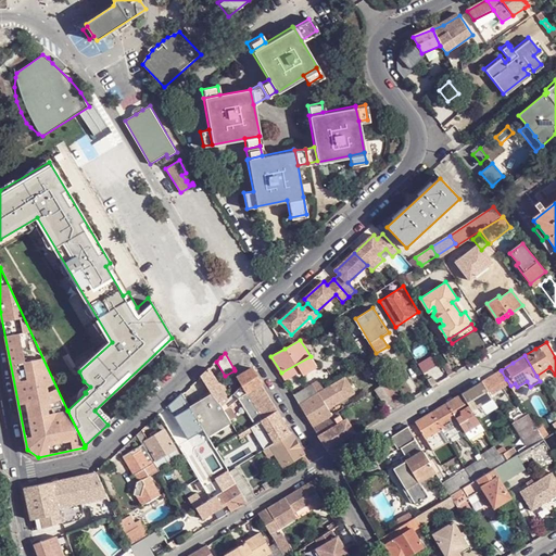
[(311,356),(281,373),(285,380),(298,373),(299,376),(302,377),(317,367),(311,356)]
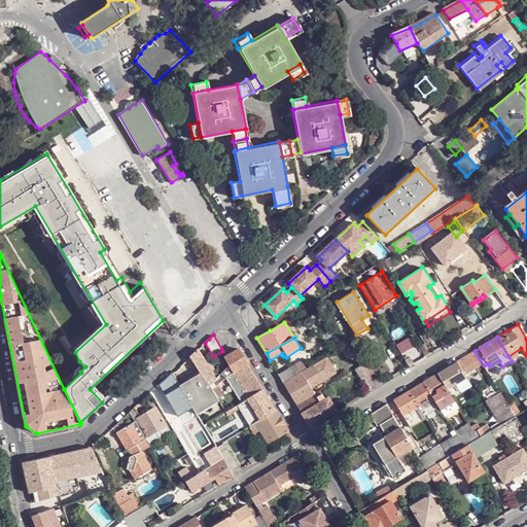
[(431,353),(425,345),(420,348),(425,356),(431,353)]
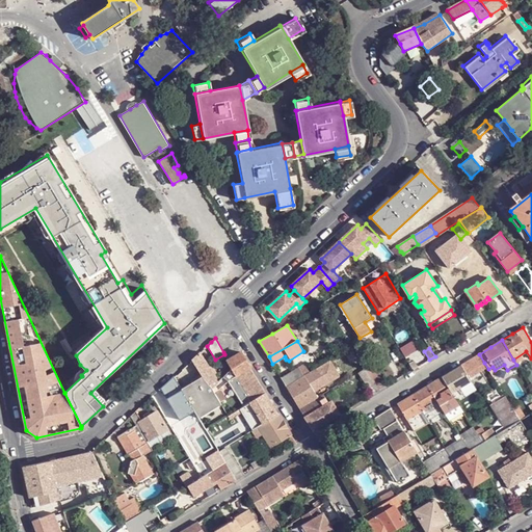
[(232,368),(236,375),(238,375),(250,367),(241,351),(228,360),(232,368)]
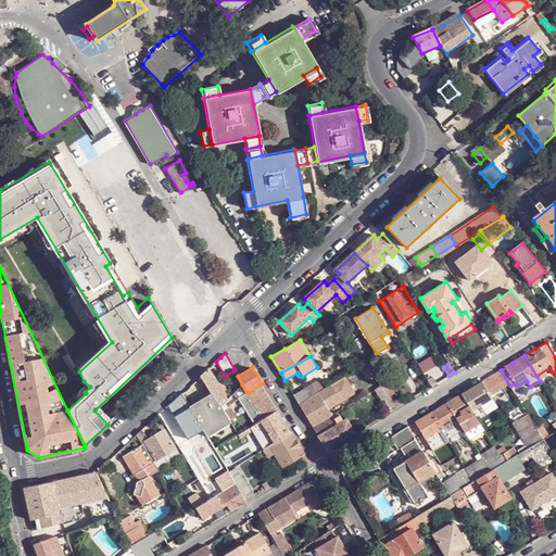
[(204,380),(214,393),(219,401),(226,395),(227,394),(210,368),(201,376),(204,380)]
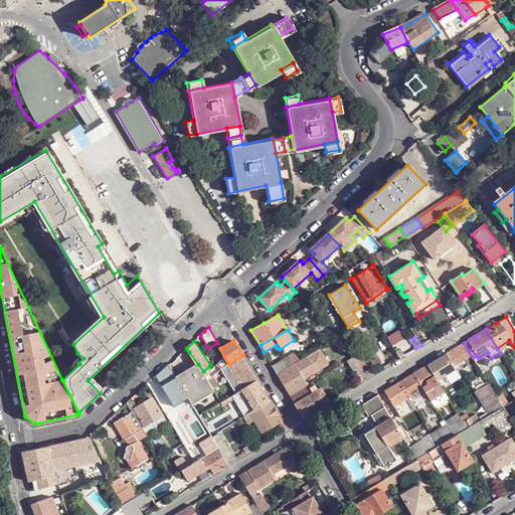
[(469,351),(464,343),(457,347),(462,355),(469,351)]
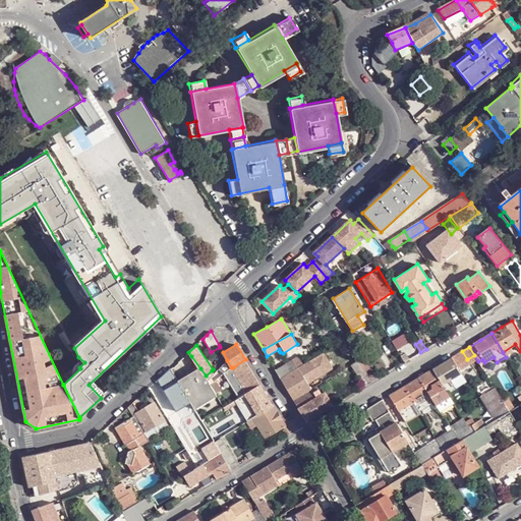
[(323,352),(303,364),(302,364),(298,367),(307,383),(332,367),(323,352)]
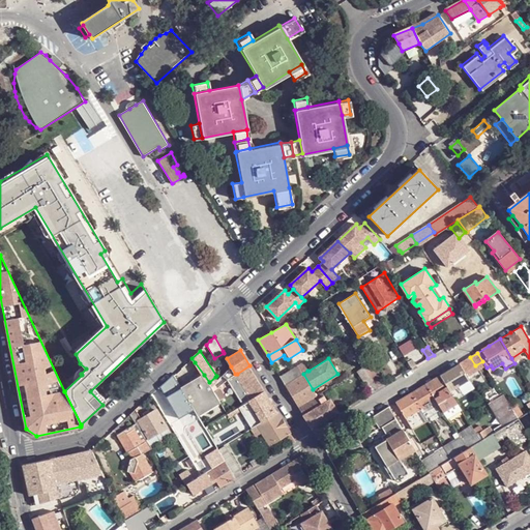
[(373,362),(364,366),(372,378),(379,374),(373,362)]
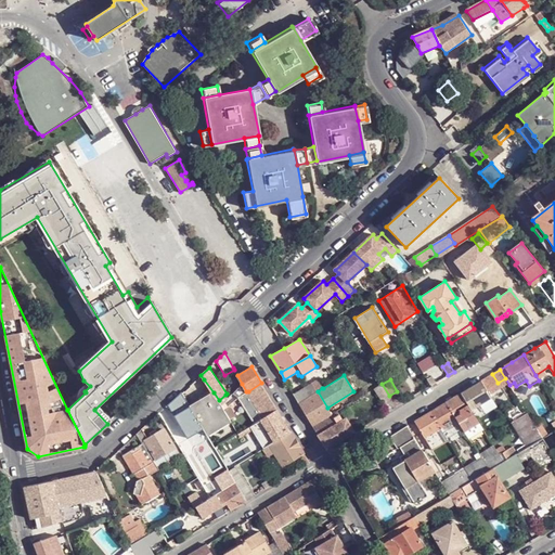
[(491,398),(481,381),(472,386),(462,392),(472,410),(474,409),(487,401),(491,398)]
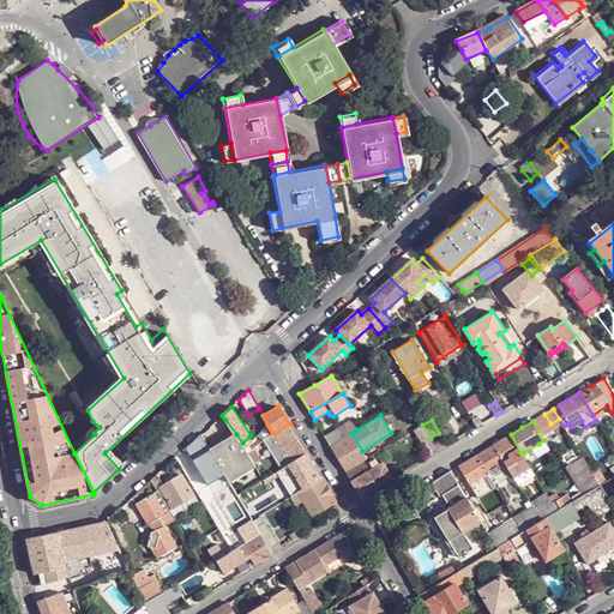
[(293,462),(307,452),(298,438),(289,423),(275,433),(276,437),(293,462)]
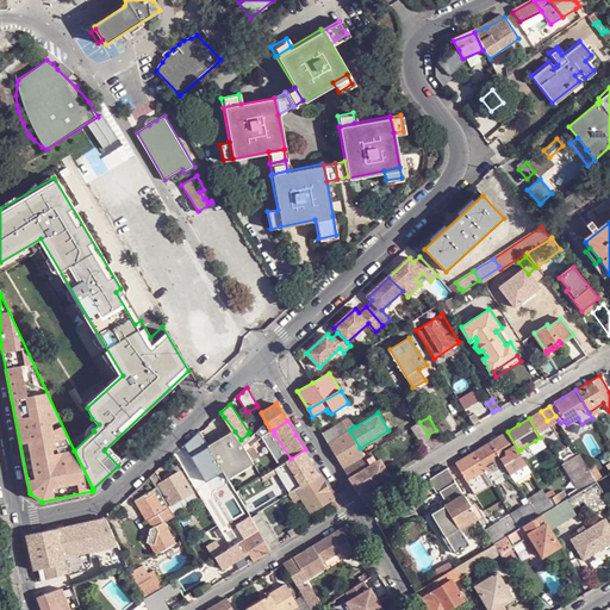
[(323,433),(328,442),(343,434),(348,430),(349,430),(347,428),(343,421),(323,433)]
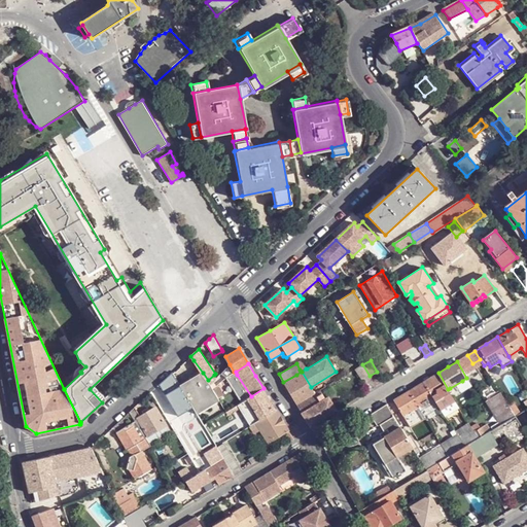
[(222,372),(226,378),(231,374),(234,372),(230,364),(222,372)]
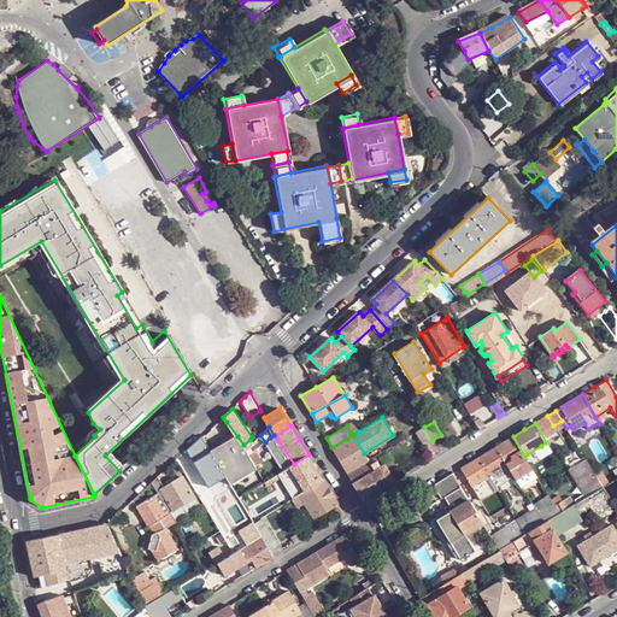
[(433,440),(424,427),(421,429),(416,433),(424,445),(433,440)]
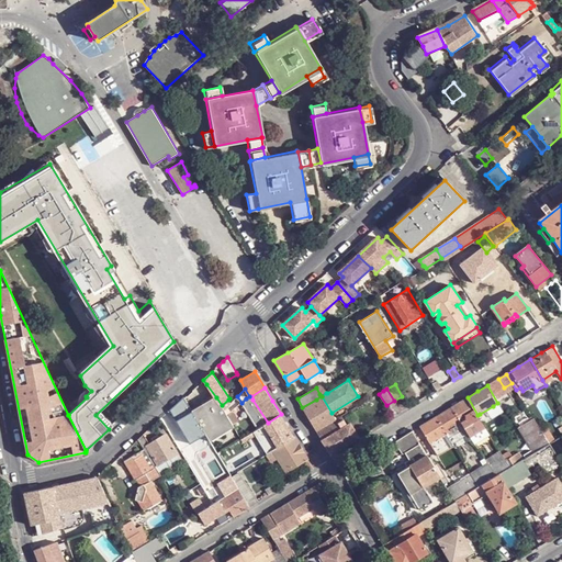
[(191,392),(186,395),(190,405),(197,403),(191,392)]
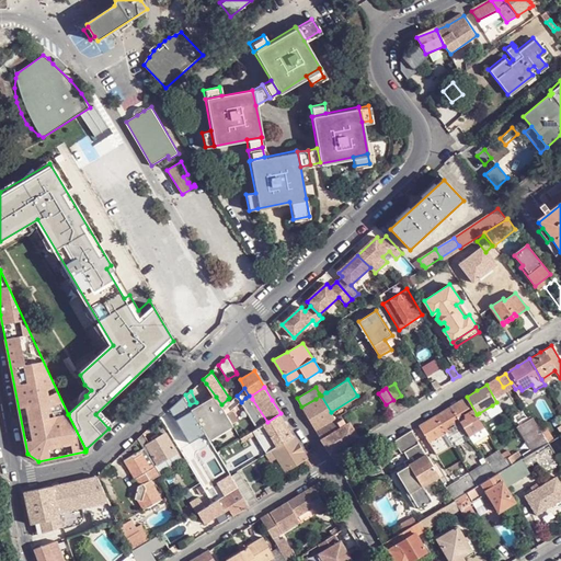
[(171,409),(169,410),(184,436),(201,425),(196,416),(194,413),(192,410),(187,402),(186,401),(183,396),(171,409)]
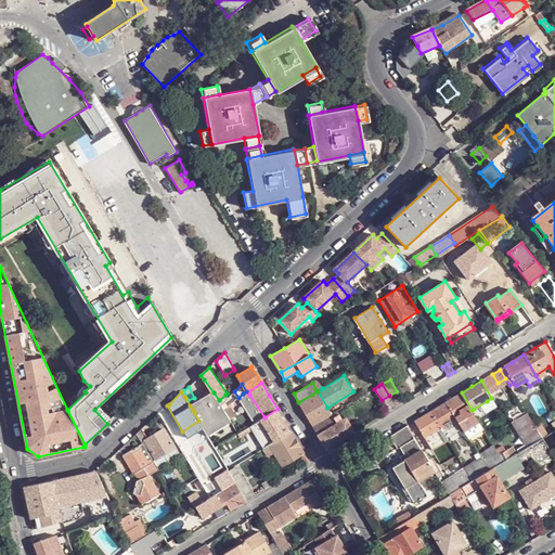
[(239,398),(255,423),(257,422),(259,421),(260,420),(265,417),(249,395),(248,391),(246,391),(243,394),(239,398)]
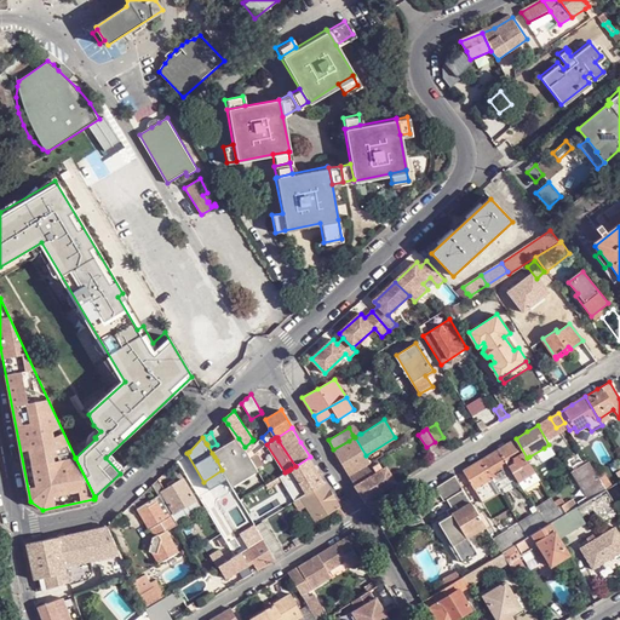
[(354,437),(349,441),(365,466),(369,464),(371,463),(366,455),(355,437),(354,437)]
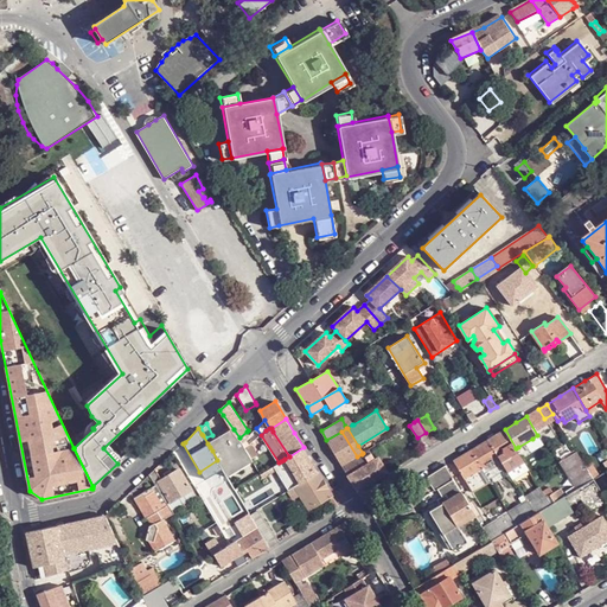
[(434,428),(426,433),(434,445),(442,440),(434,428)]
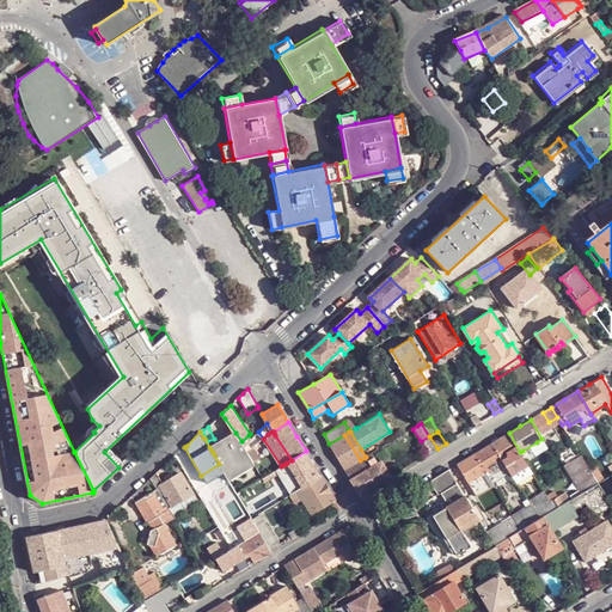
[(214,454),(219,464),(227,476),(254,461),(248,452),(245,446),(242,441),(236,433),(209,447),(212,451),(214,454)]
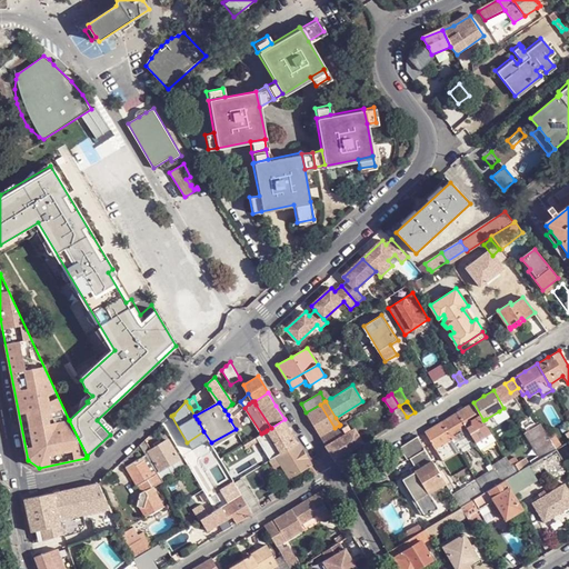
[(483,420),(473,402),(466,408),(457,412),(468,429),(483,420)]
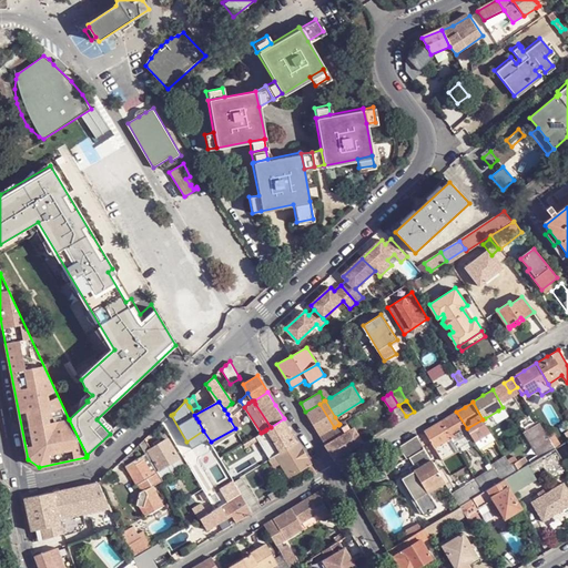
[(320,404),(305,412),(313,424),(320,435),(334,427),(320,404)]
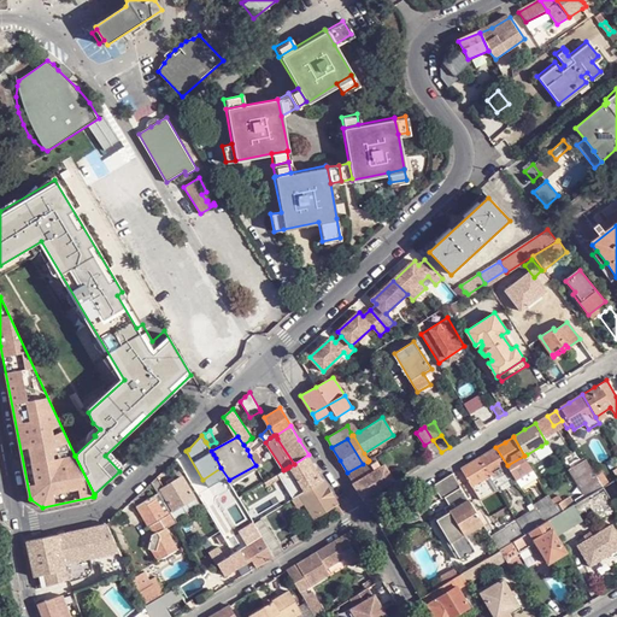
[(441,452),(433,440),(424,445),(433,457),(441,452)]
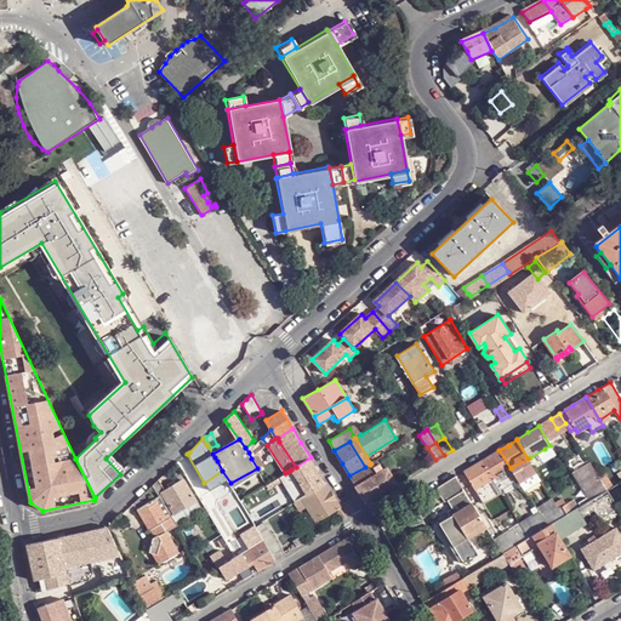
[(511,468),(499,450),(490,455),(483,460),(494,479),(511,468)]
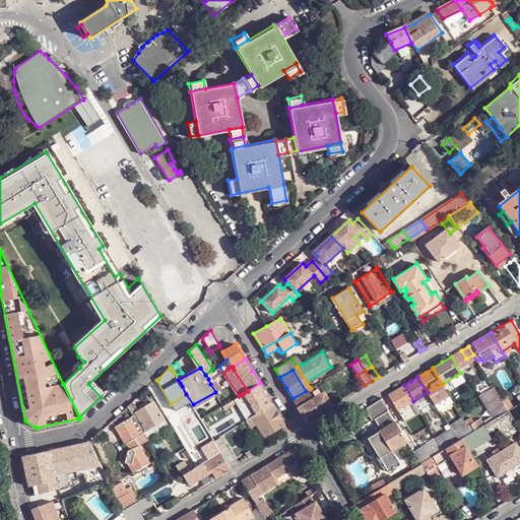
[(210,384),(215,392),(215,393),(220,390),(215,380),(210,384)]
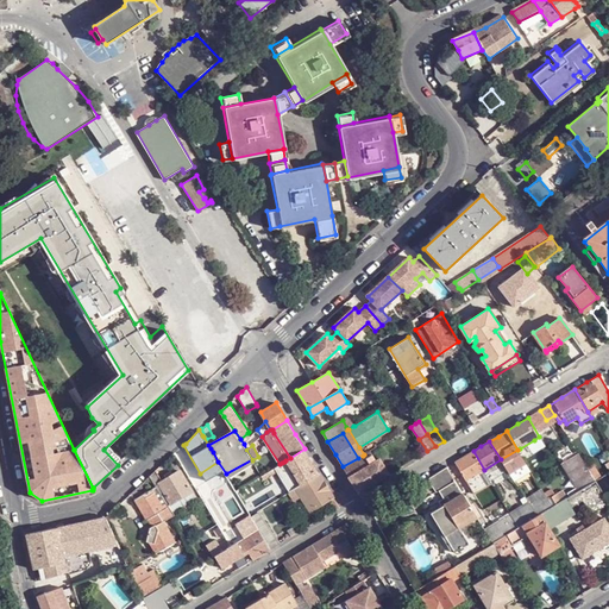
[(296,479),(299,482),(318,470),(311,459),(305,449),(290,458),(286,460),(288,464),(296,479)]
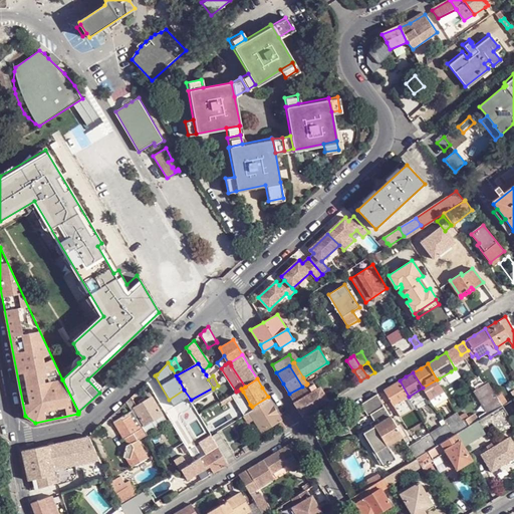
[(328,400),(324,394),(319,397),(316,391),(318,390),(313,379),(311,381),(306,384),(302,387),(289,394),(302,416),(321,405),(328,400)]
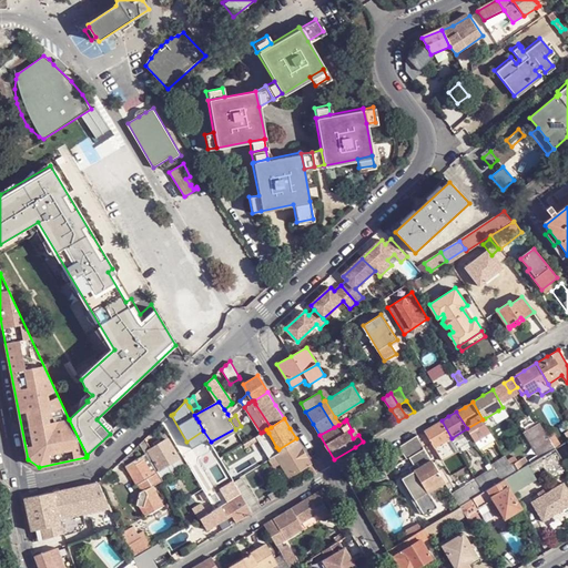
[(475,440),(490,432),(485,422),(483,419),(467,428),(472,434),(475,440)]
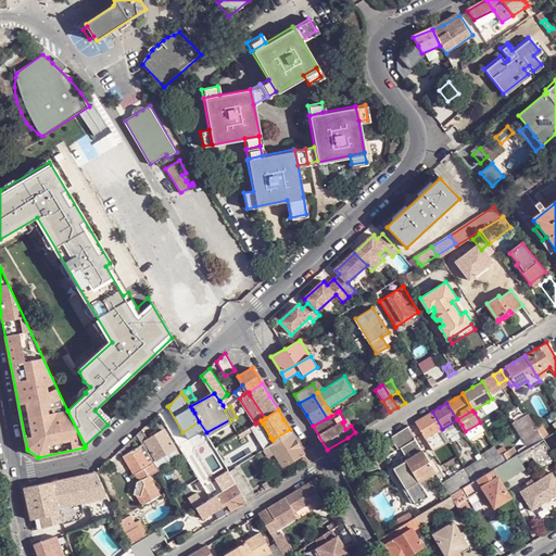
[(426,438),(442,429),(432,412),(424,417),(416,421),(424,434),(426,438)]
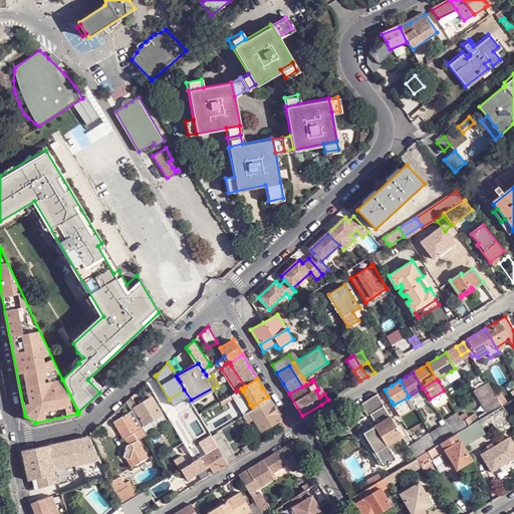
[(502,407),(496,397),(488,382),(474,392),(486,412),(488,416),(502,407)]
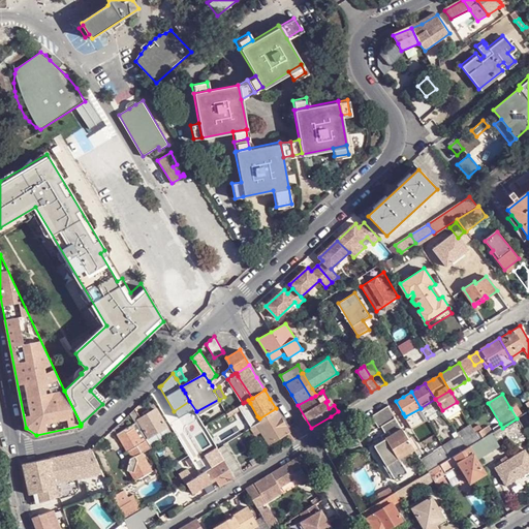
[(219,399),(196,411),(196,412),(198,415),(221,402),(219,400),(219,399)]
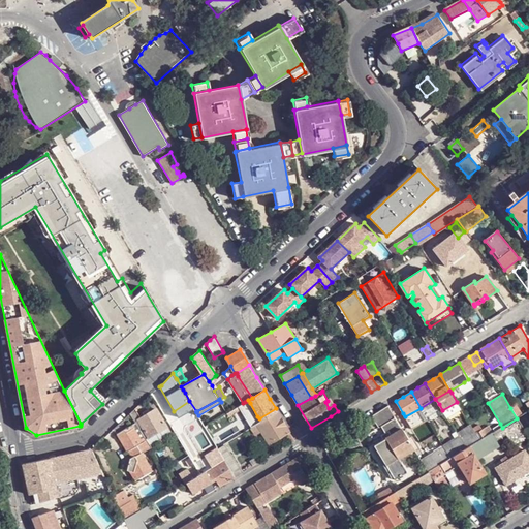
[(328,401),(325,402),(329,408),(334,405),(331,399),(328,401)]
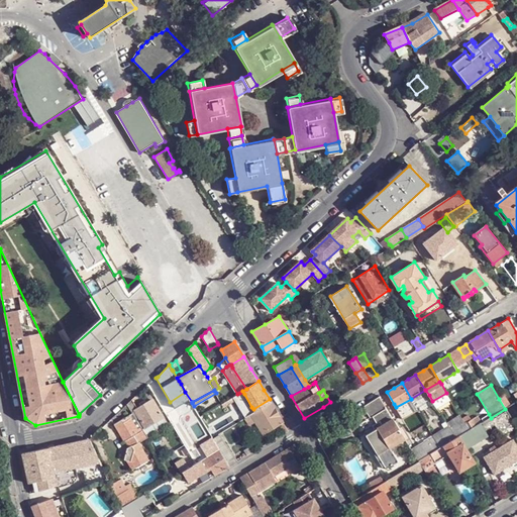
[(414,404),(429,395),(425,390),(411,399),(414,404)]
